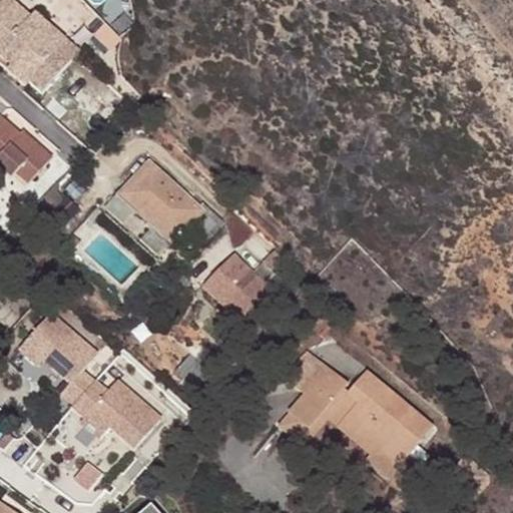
[(47,94),(65,73),(52,62),(69,41),(38,13),(34,19),(12,0),(6,0),(0,7),(0,52),(15,66),(11,71),(29,86),(33,82),(47,94)]
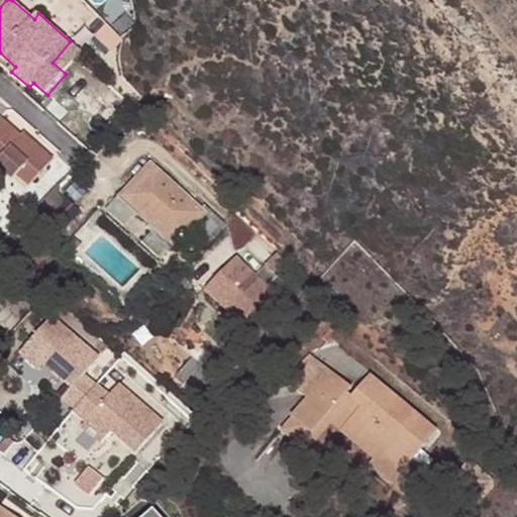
[(70,41),(53,63),(66,74),(83,54),(70,41)]
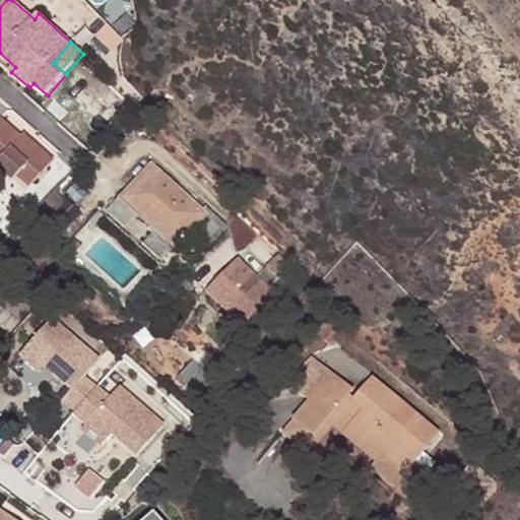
[(58,161),(38,143),(31,150),(26,146),(29,142),(23,138),(3,119),(0,123),(0,168),(17,184),(21,179),(33,189),(58,161)]
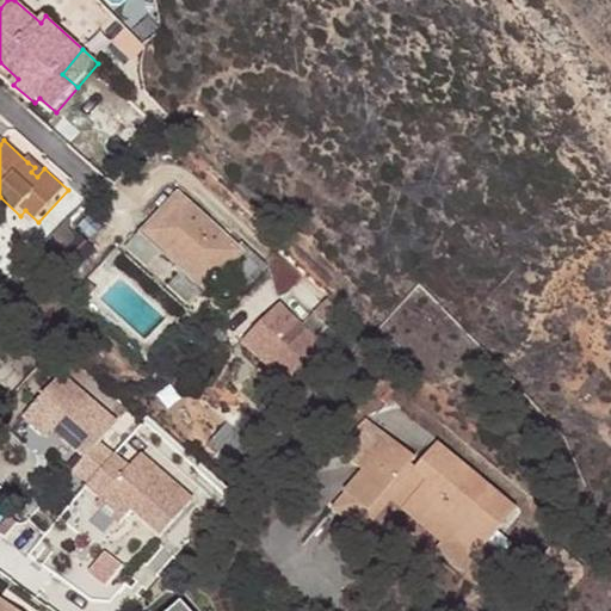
[(31,172),(37,177),(44,168),(31,158),(28,162),(35,167),(31,172)]
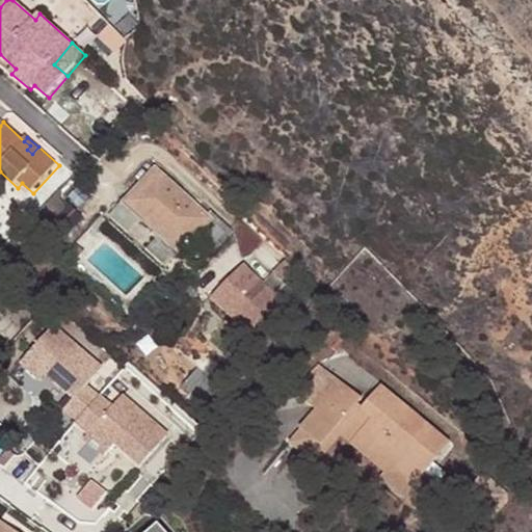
[(154,169),(124,203),(180,254),(212,220),(154,169)]
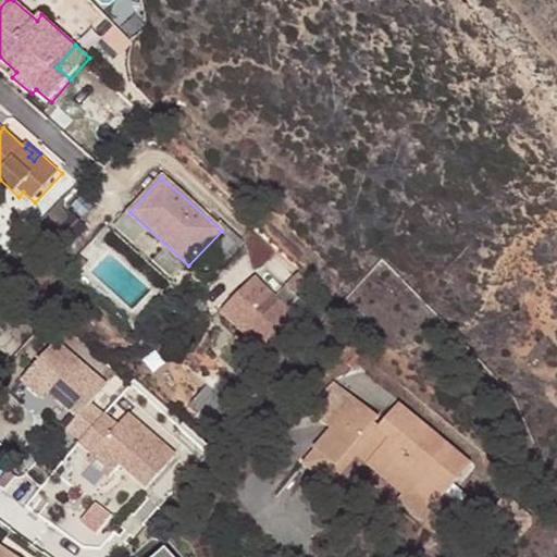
[(254,271),(217,310),(254,344),(289,305),(254,271)]
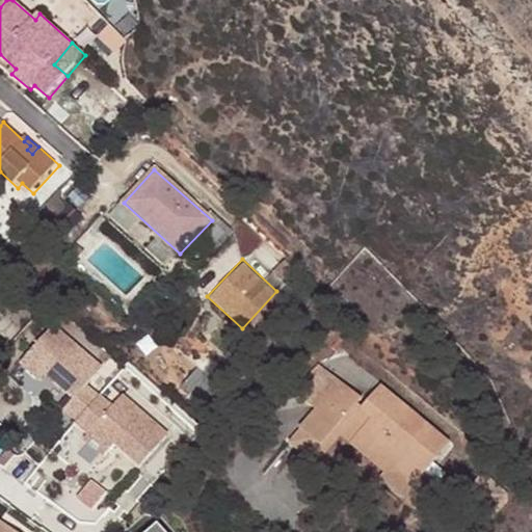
[(25,355),(45,374),(72,398),(61,408),(75,421),(98,396),(86,386),(102,368),(54,324),(25,355)]
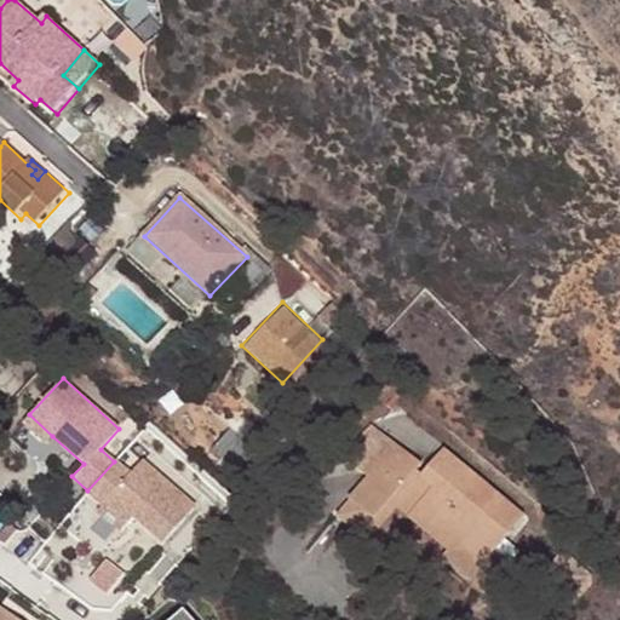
[(45,445),(52,436),(29,414),(22,422),(45,445)]
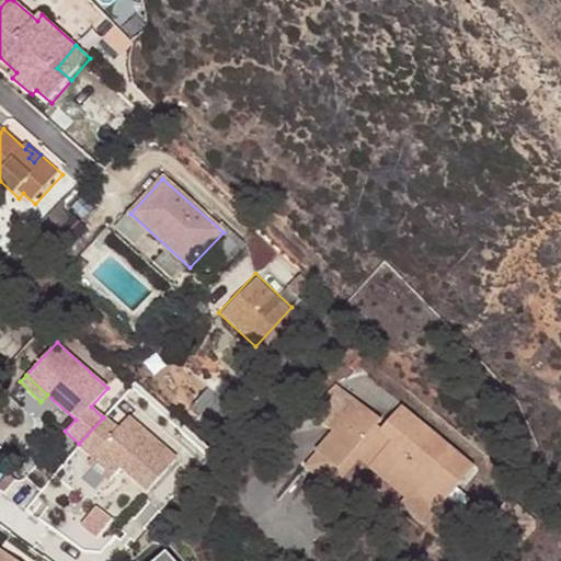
[(322,405),(334,418),(362,391),(350,379),(322,405)]
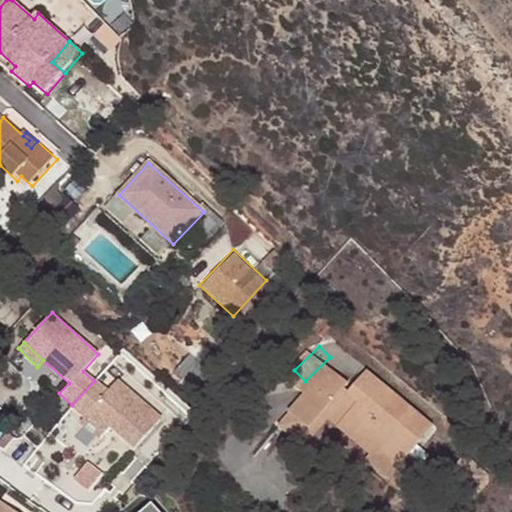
[(321,387),(323,373),(345,372),(330,357),(305,381),(310,386),(308,388),(321,387)]
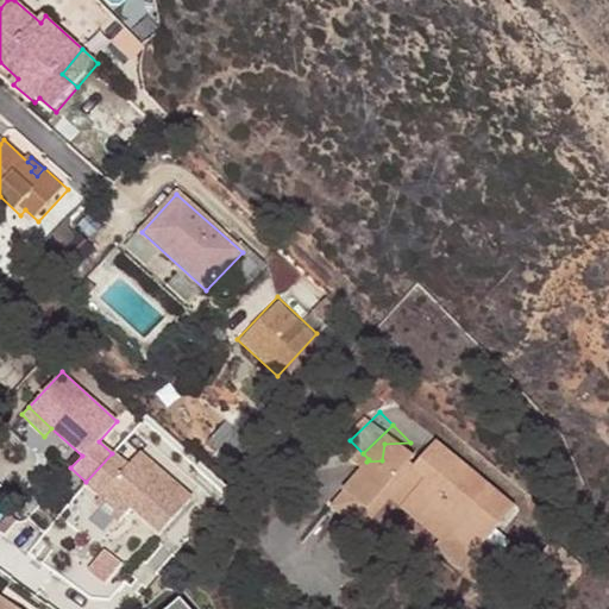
[(418,459),(422,454),(410,443),(384,444),(382,460),(366,462),(332,497),(359,525),(391,494),(419,520),(471,468),(443,440),(421,463),(418,459)]
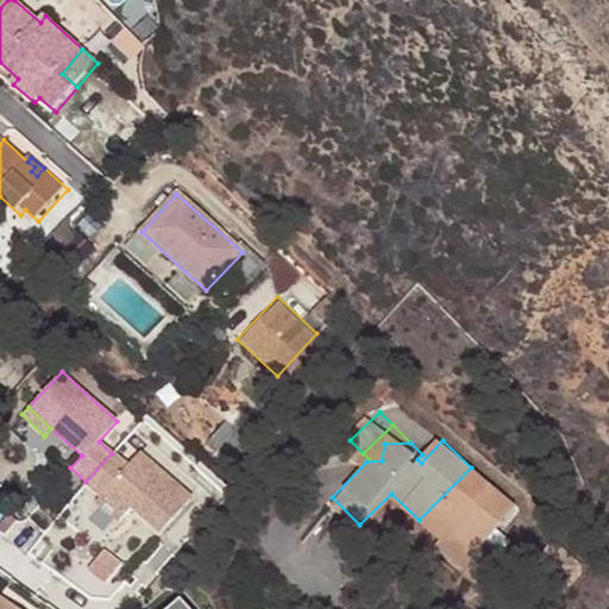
[(82,485),(96,497),(105,489),(127,510),(156,537),(187,502),(137,454),(126,466),(112,453),(86,482),(82,485)]
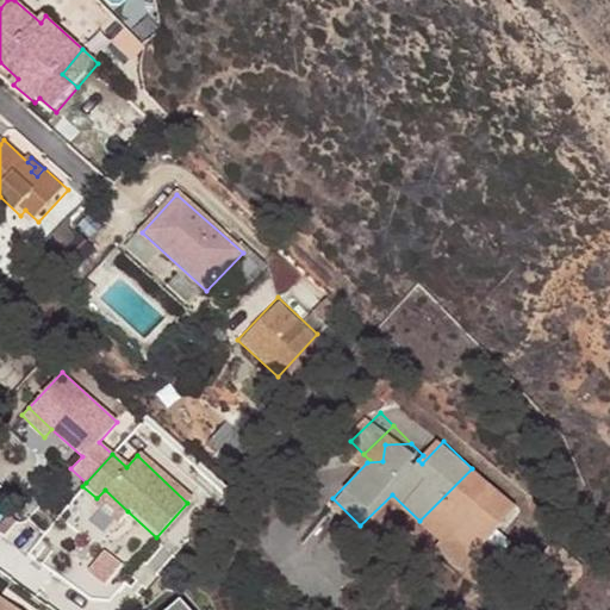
[(473,558),(485,546),(517,514),(472,468),(419,521),(439,540),(453,539),(473,558)]
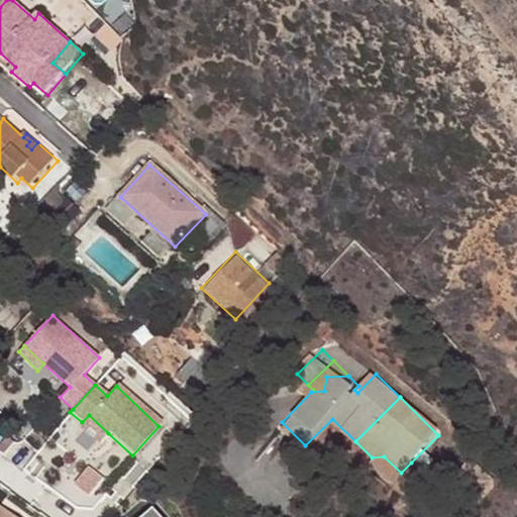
[(108,433),(89,415),(82,422),(101,440),(108,433)]
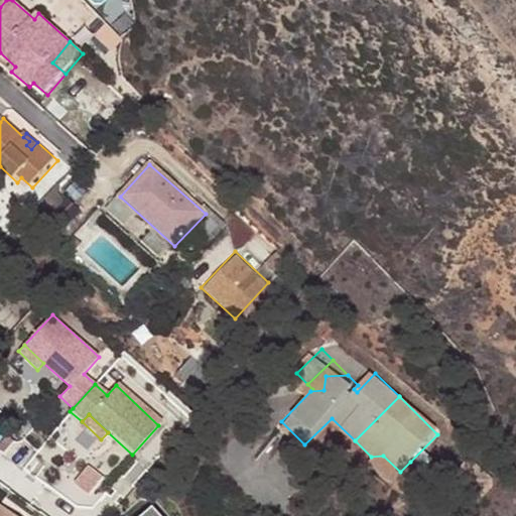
[(6,437),(0,443),(0,454),(1,456),(12,442),(6,437)]
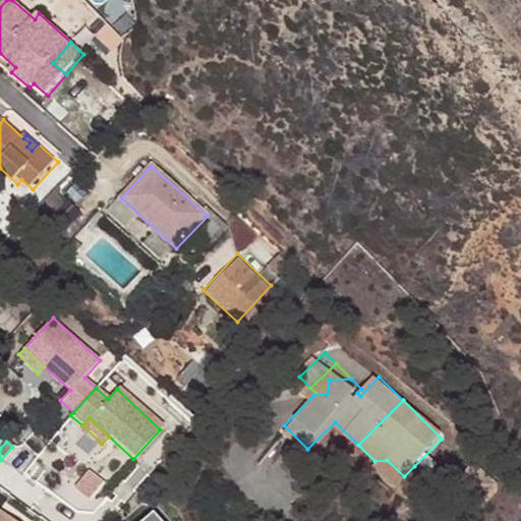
[(404,476),(387,460),(374,461),(369,466),(403,500),(424,477),(414,466),(404,476)]
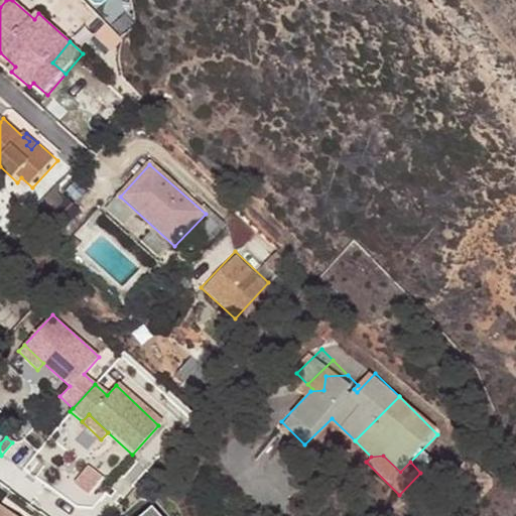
[(0,515),(21,515),(0,500),(0,515)]
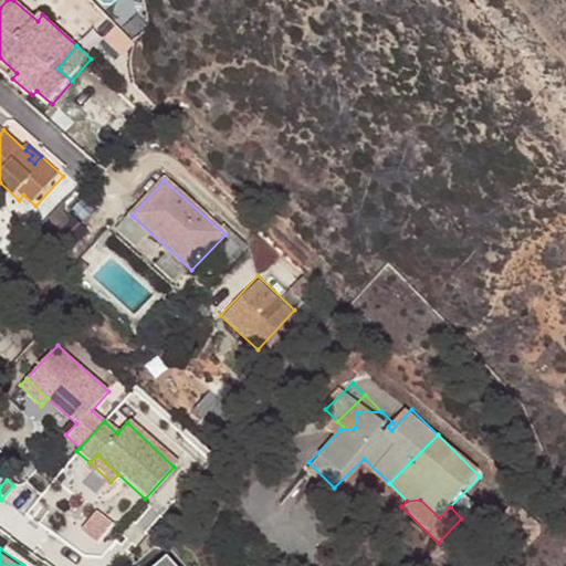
[(173,565),(164,555),(150,565),(173,565)]
